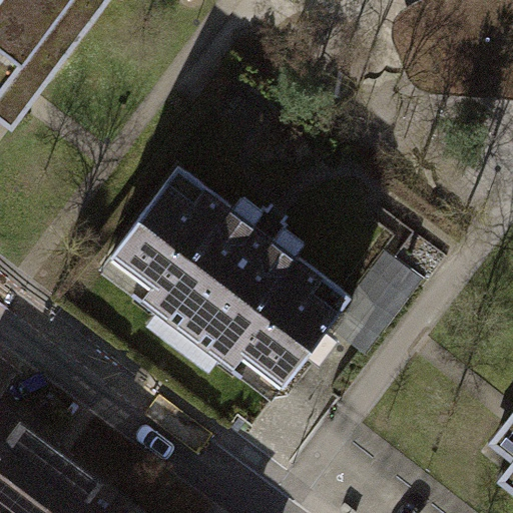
[(103,0),(0,0),(0,127),(4,130),(31,94),(103,0)]
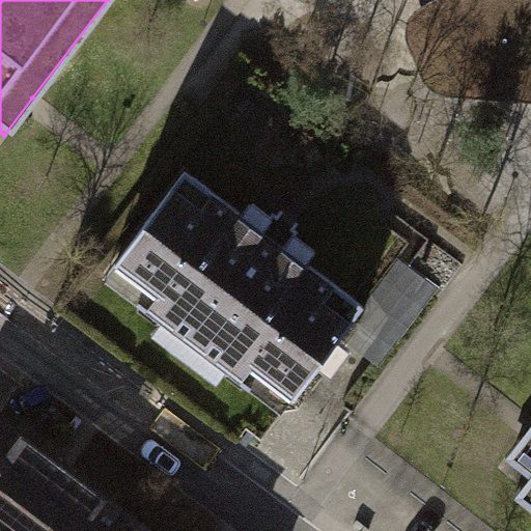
[(186,175),(116,268),(150,294),(138,310),(186,345),(176,357),(217,388),(226,375),(250,393),(261,378),(294,401),(318,369),(332,380),(350,355),(336,345),(363,309),(306,267),(315,254),(296,240),(284,255),(272,246),(261,238),(273,222),(252,206),(243,219),(186,175)]
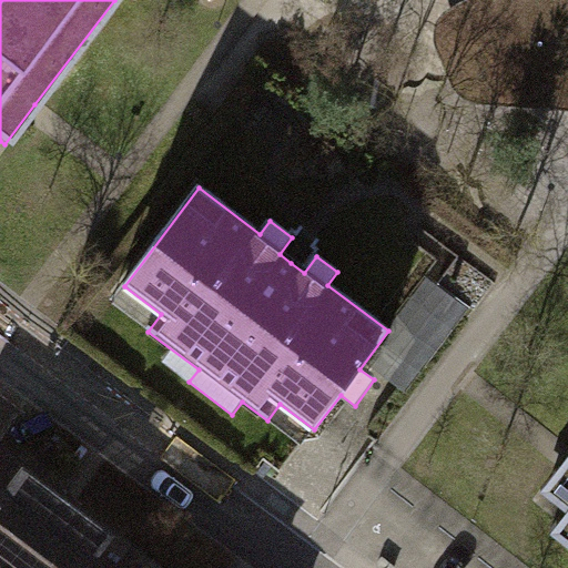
[(567,433),(557,447),(526,487),(553,508),(538,527),(567,550),(567,433)]
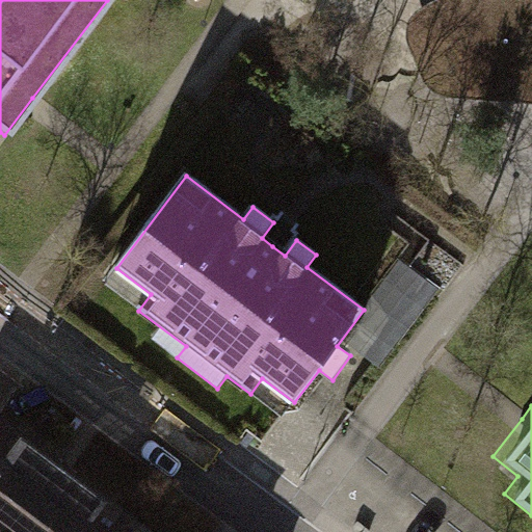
[(0,424),(0,531),(111,531),(123,517),(0,424)]
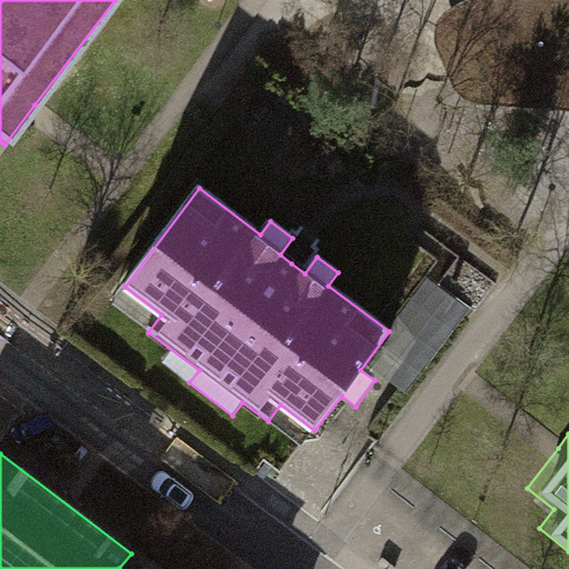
[(152,568),(131,553),(119,568),(152,568)]
